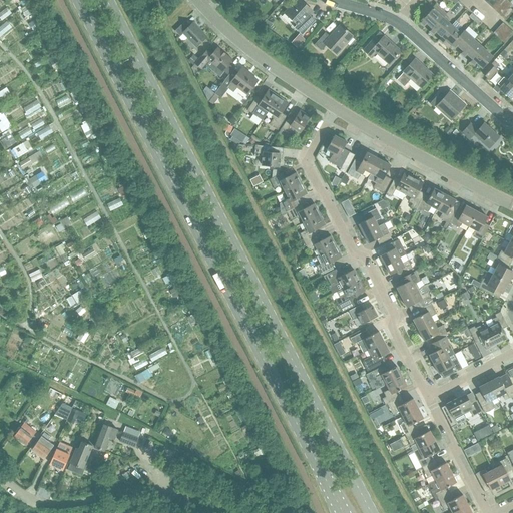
[(295,28),(302,35),(315,20),(310,16),(314,12),(300,0),(297,0),(286,13),(298,25),(295,28)]
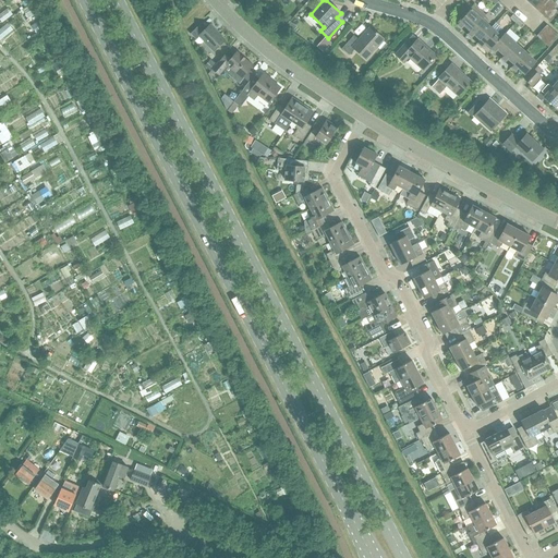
[(542,0),(534,8),(540,13),(552,0),(550,0),(542,0)]
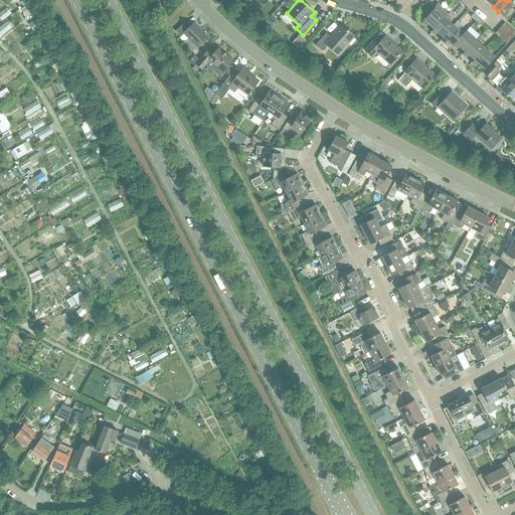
[(498,12),(503,17),(511,8),(514,5),(509,0),(498,12)]
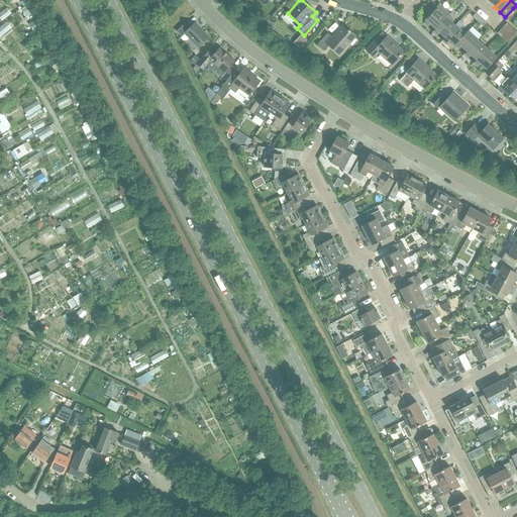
[(460,1),(458,4),(452,11),(457,16),(466,6),(460,1)]
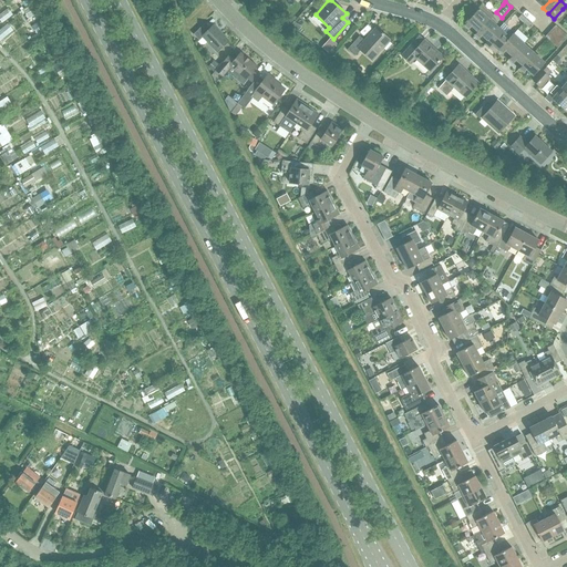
[(472,27),(477,32),(488,20),(493,16),(482,6),(464,26),(468,30),(472,27)]
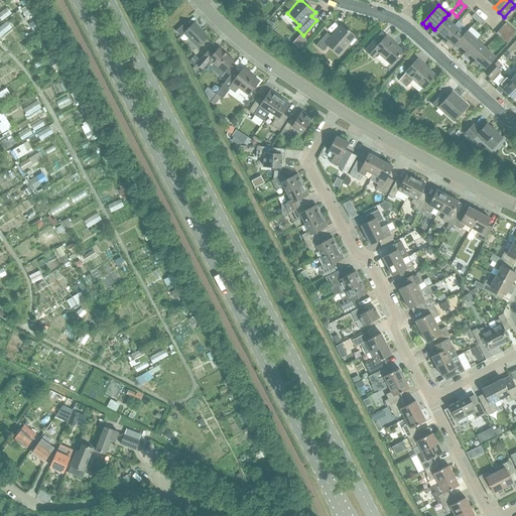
[(9,6),(0,12),(0,14),(4,19),(14,12),(9,6)]
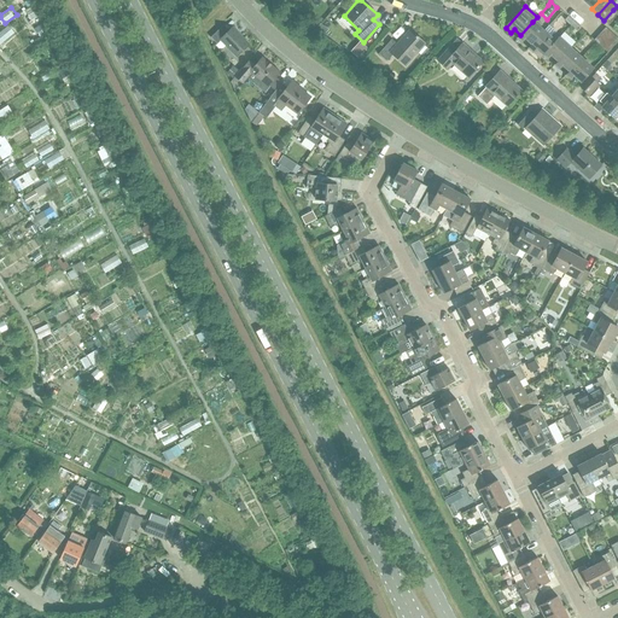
[(617,13),(613,10),(604,21),(608,24),(617,13)]
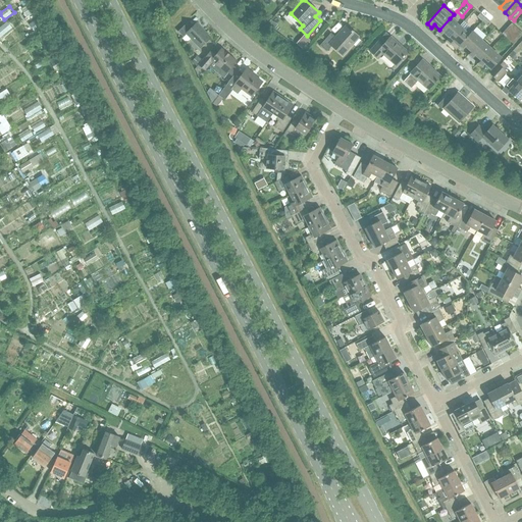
[(481,21),(484,18),(480,14),(477,17),(479,19),(474,27),(476,28),(481,21)]
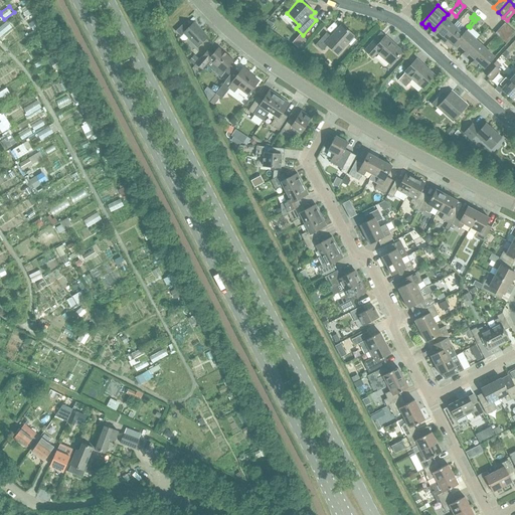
[(439,33),(444,37),(453,27),(444,18),(434,29),(431,32),(436,36),(439,33)]
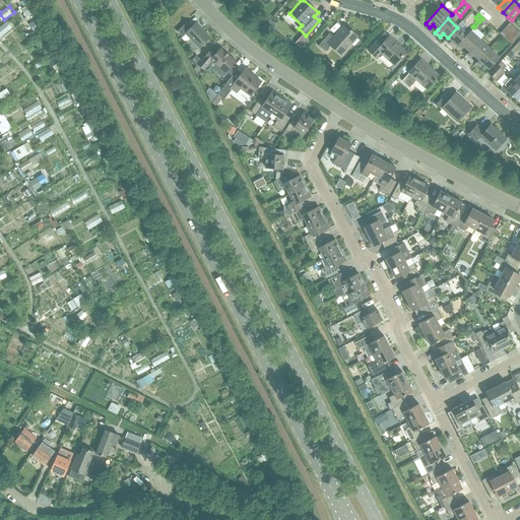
[(186,34),(199,48),(209,38),(196,23),(192,26),(187,22),(177,31),(182,37),(186,34)]
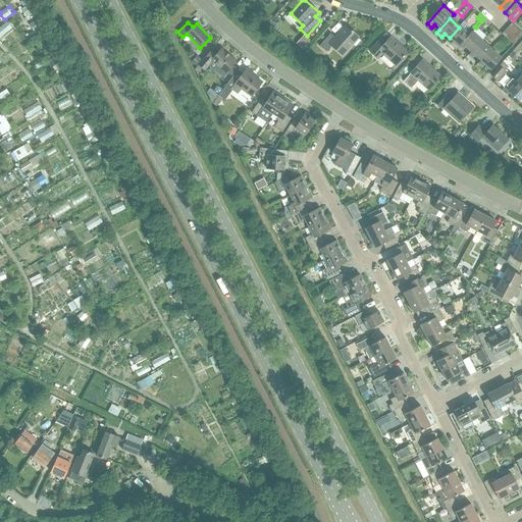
[(516,37),(511,43),(513,45),(521,35),(521,34),(511,23),(507,29),(516,37)]
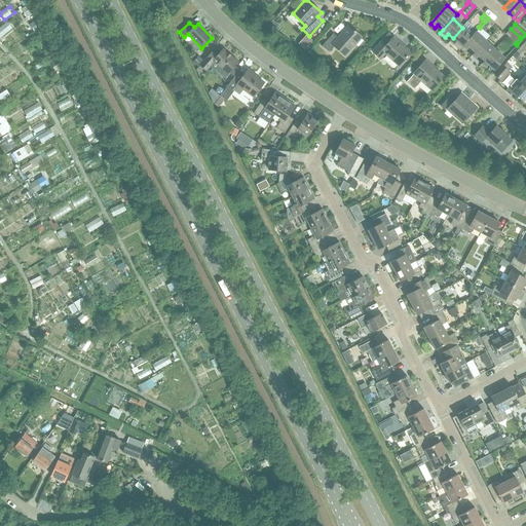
[(335,47),(345,57),(362,38),(348,27),(338,39),(334,35),(322,47),(329,53),(335,47)]
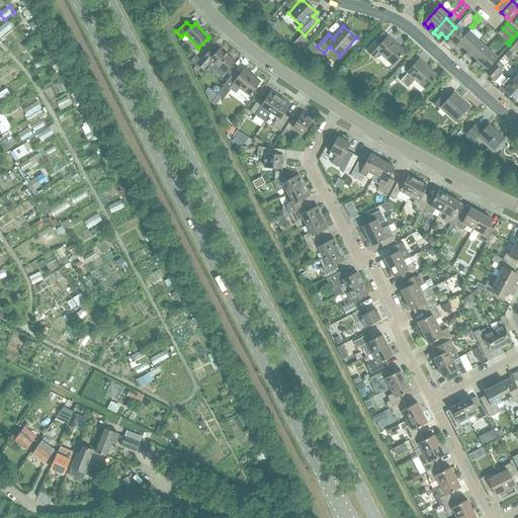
[(453,50),(455,47),(467,33),(464,30),(461,33),(455,27),(446,37),(443,40),(453,50)]
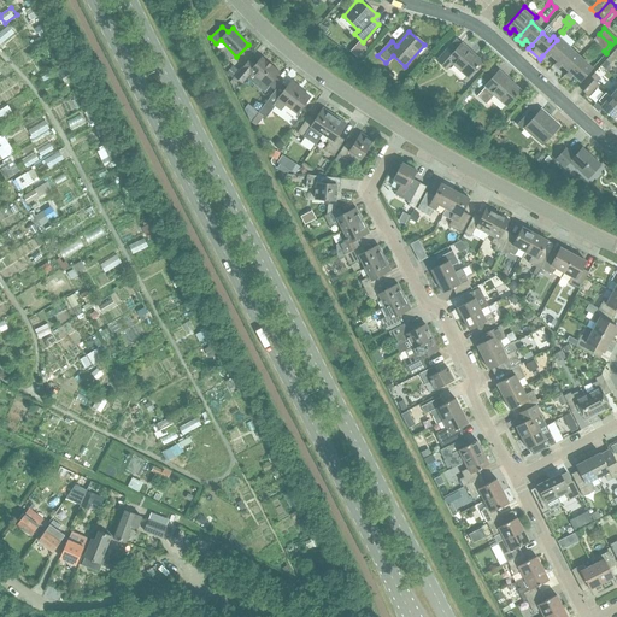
[(593,40),(604,51),(610,43),(599,34),(593,40)]
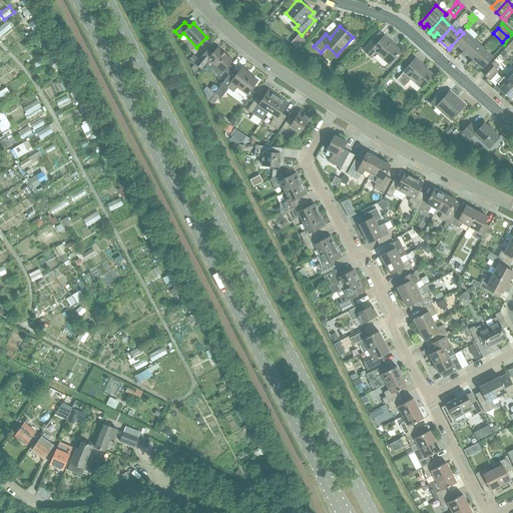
[(458,46),(463,51),(473,40),(464,33),(463,33),(451,46),(455,50),(458,46)]
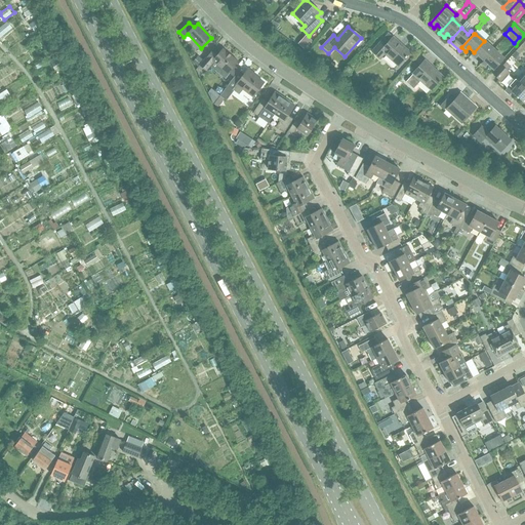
[(385,54),(398,67),(409,53),(393,38),(387,45),(381,42),(372,52),(380,59),(385,54)]
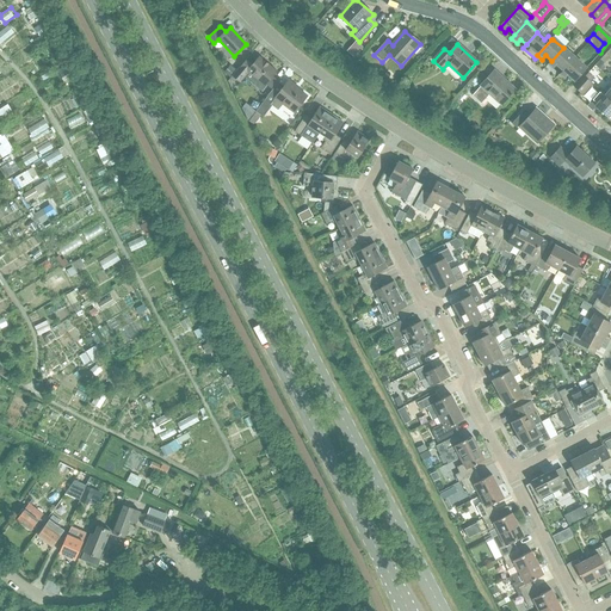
[(556,66),(563,72),(574,59),(563,48),(551,61),(548,65),(553,69),(556,66)]
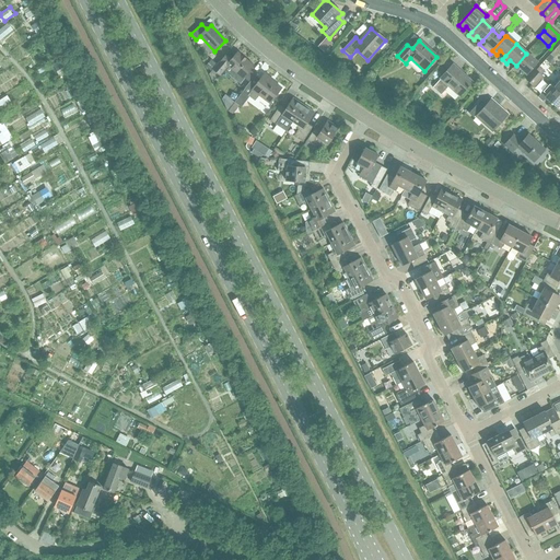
[(225,55),(213,69),(220,76),(228,66),(232,70),(229,73),(240,83),(243,79),(254,66),(237,51),(231,59),(225,55)]
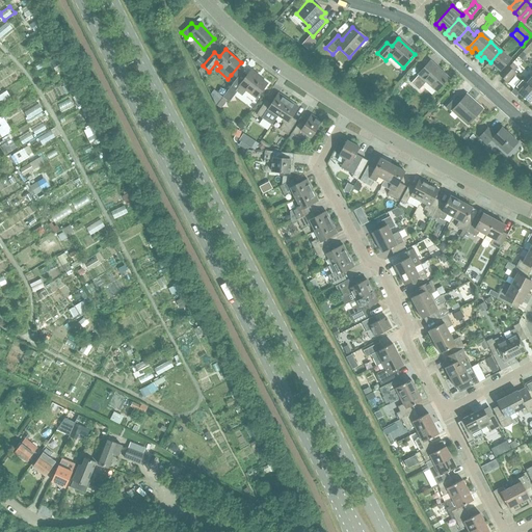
[(500,51),(490,62),(487,65),(490,69),(494,65),(500,71),(510,60),(500,51)]
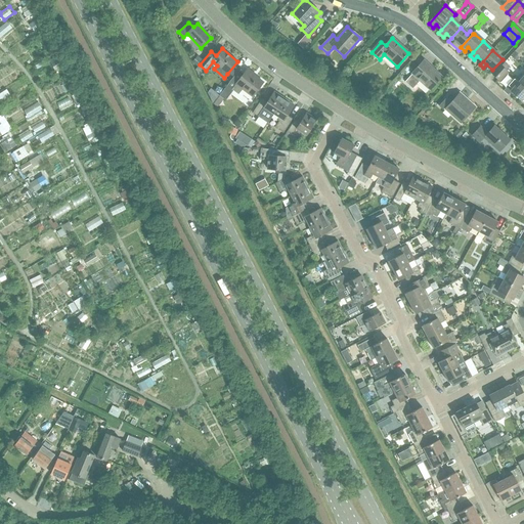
[(420,82),(430,90),(442,77),(424,61),(412,74),(412,75),(405,83),(412,90),(420,82)]
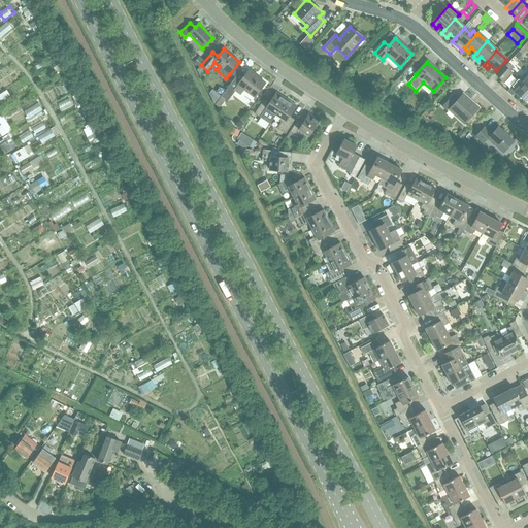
[(501,80),(510,71),(505,67),(497,76),(501,80)]
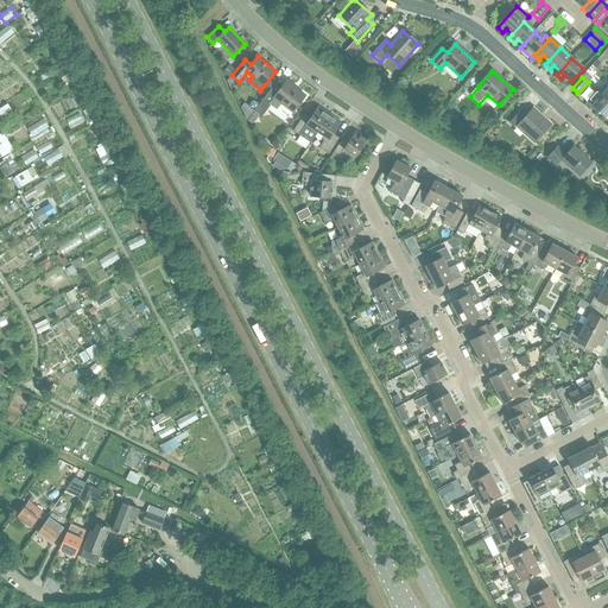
[(264,100),(254,111),(261,116),(270,106),(277,111),(282,103),(293,112),(304,97),(305,95),(304,94),(293,87),(293,86),(286,80),(283,86),(277,81),(264,100)]
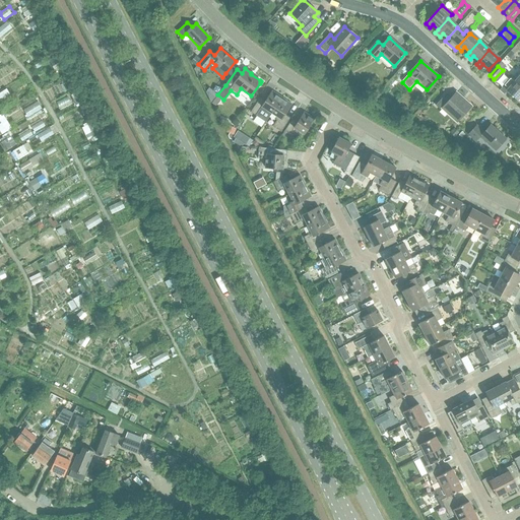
[(519,85),(516,81),(511,77),(502,87),(506,91),(507,90),(517,101),(516,101),(519,104),(519,85)]
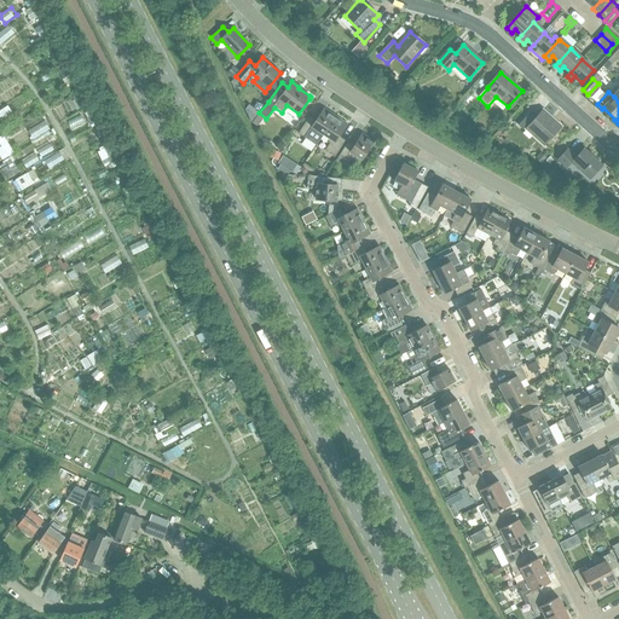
[(0,117),(15,115),(12,104),(1,105),(3,110),(0,110),(0,117)]
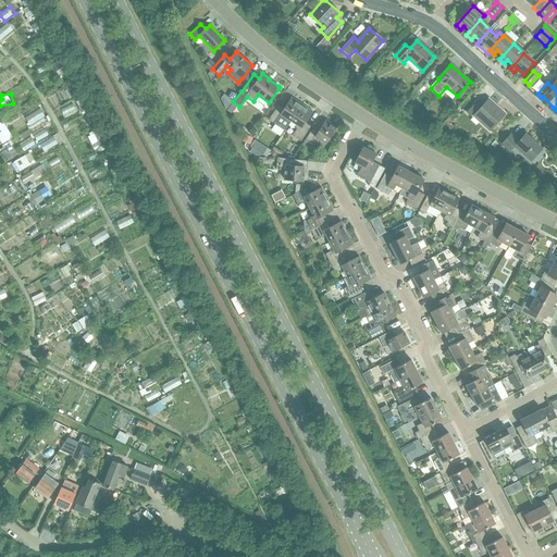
[(285,131),(291,121),(301,104),(291,97),(284,109),(279,104),(269,120),(285,131)]
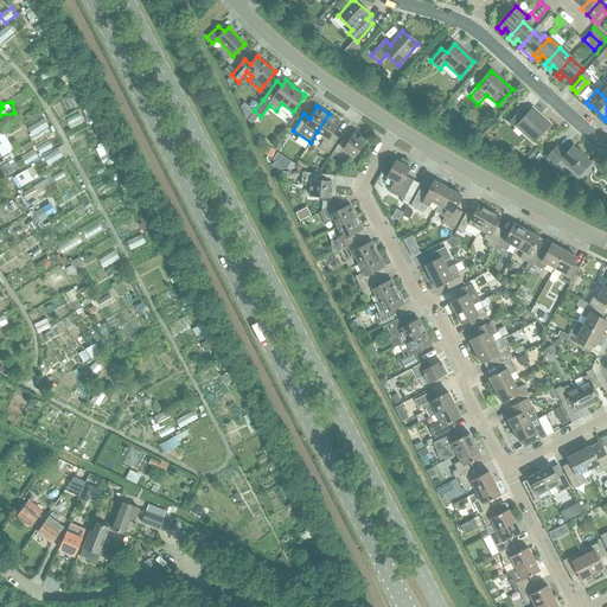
[(516,127),(534,144),(551,125),(532,108),(526,115),(521,109),(509,123),(515,129),(516,127)]
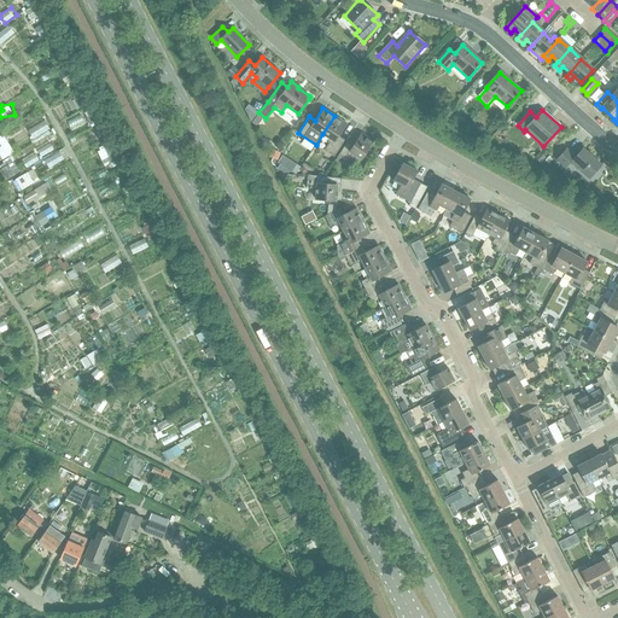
[(260,112),(251,122),(256,126),(264,116),(260,112)]
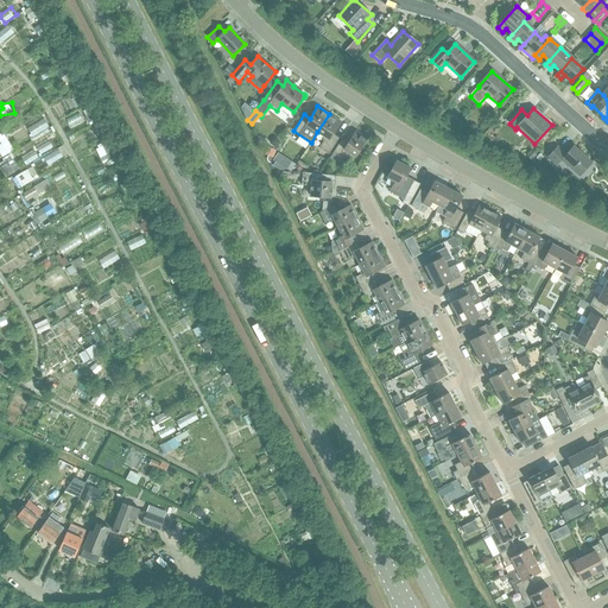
[(329,114),(317,132),(323,137),(321,139),(323,141),(318,147),(329,154),(340,138),(334,134),(342,122),(329,114)]
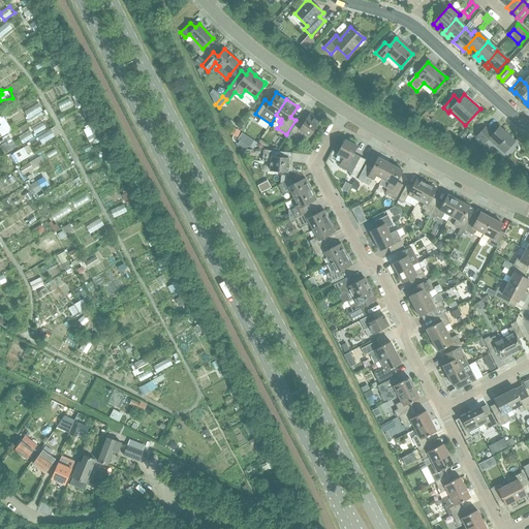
[(26,110),(30,119),(47,111),(41,101),(26,110)]
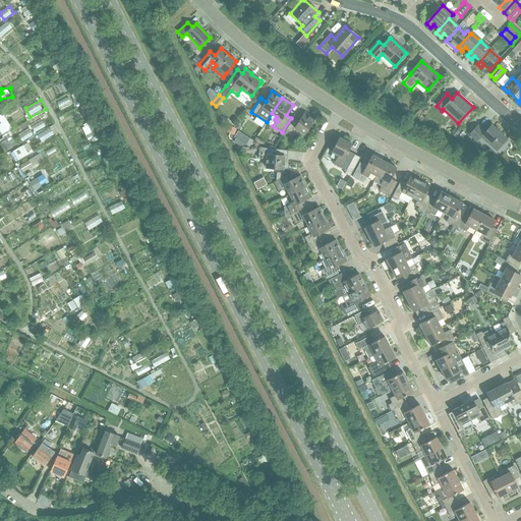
[(304,134),(314,119),(304,112),(298,123),(293,119),(285,131),(293,137),(296,133),(297,134),(299,131),(304,134)]
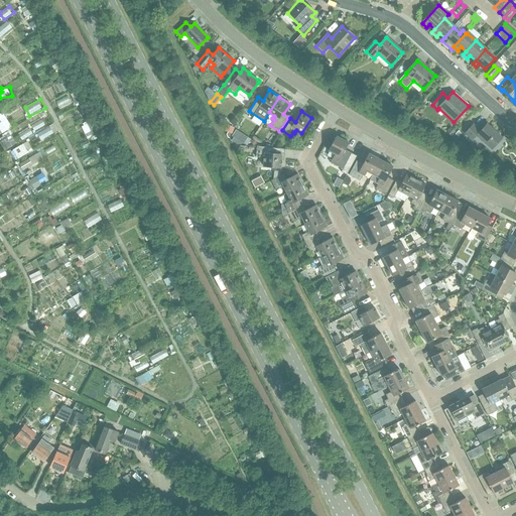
[(5,112),(0,114),(0,130),(1,133),(13,126),(5,112)]
